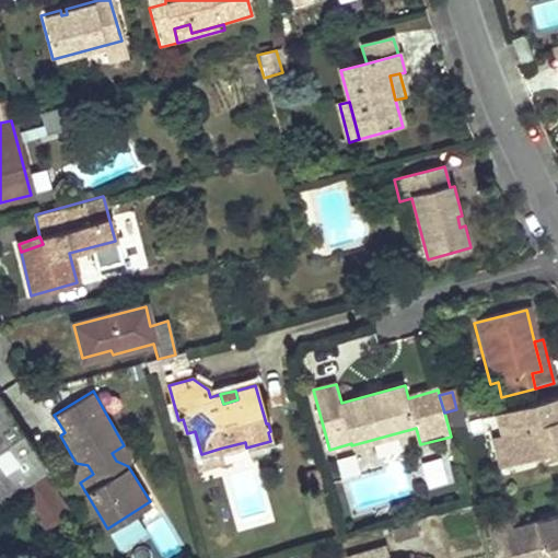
[(557,399),(497,416),(502,438),(508,437),(515,466),(542,458),(555,455),(557,461),(557,460),(557,399)]
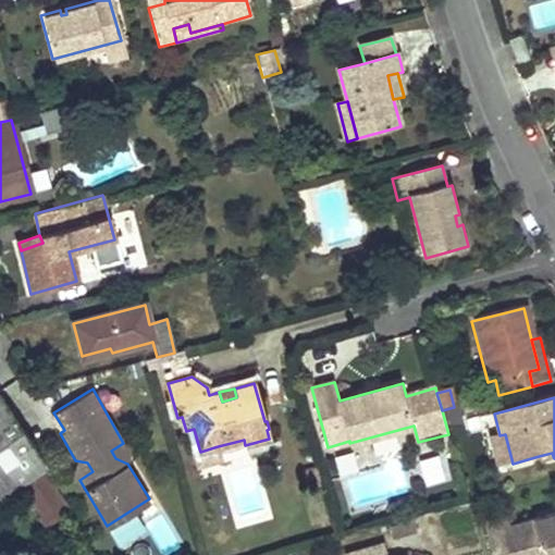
[(0,498),(44,469),(0,404),(0,498)]
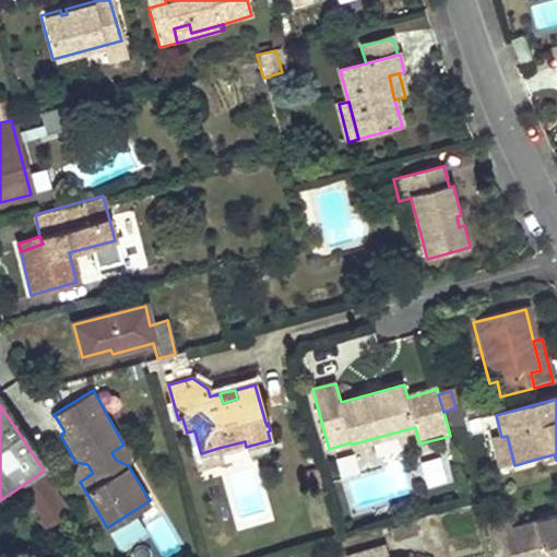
[(64,431),(54,414),(49,417),(60,435),(64,431)]
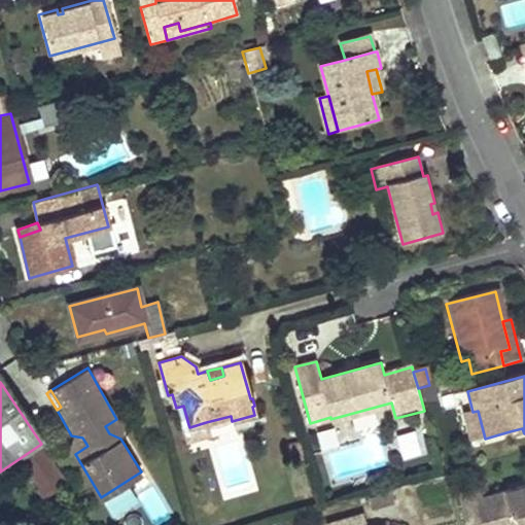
[(485,439),(478,411),(473,412),(465,414),(473,442),(485,439)]
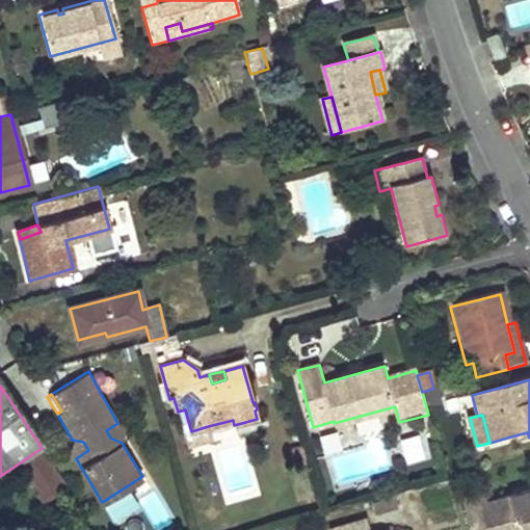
[(260,428),(257,419),(234,425),(237,434),(260,428)]
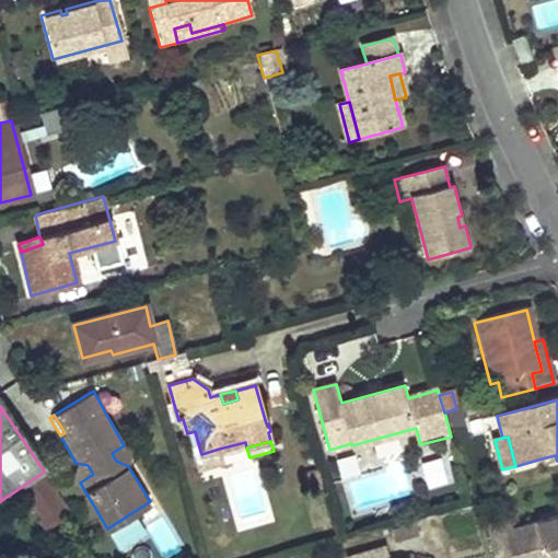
[(116,461),(128,466),(131,446),(124,445),(112,453),(116,461)]
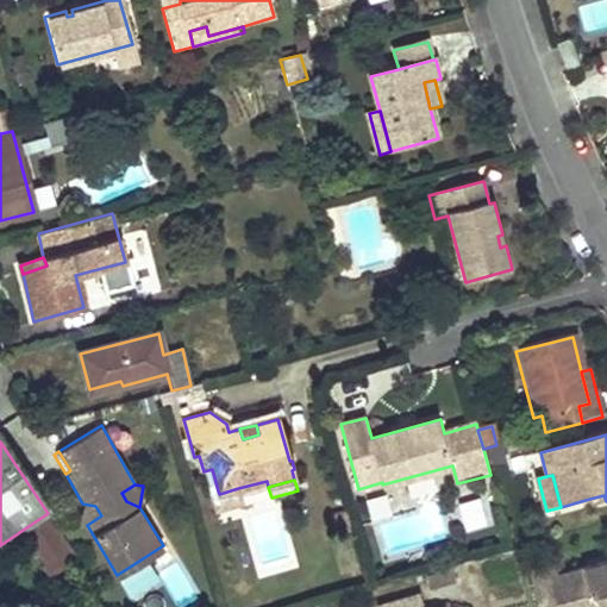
[(243,506),(238,488),(219,494),(218,490),(210,493),(216,513),(243,506)]
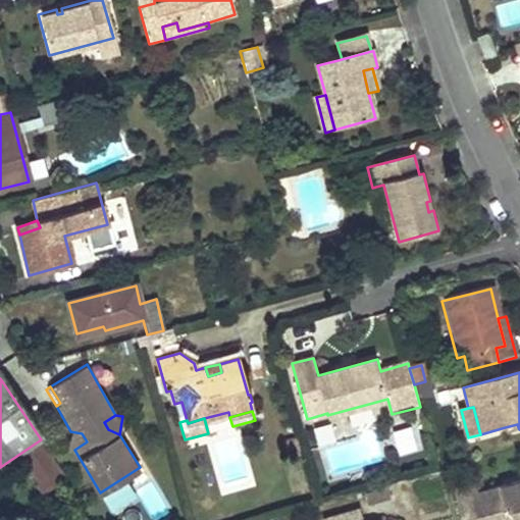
[(517,424),(505,427),(507,432),(519,429),(517,424)]
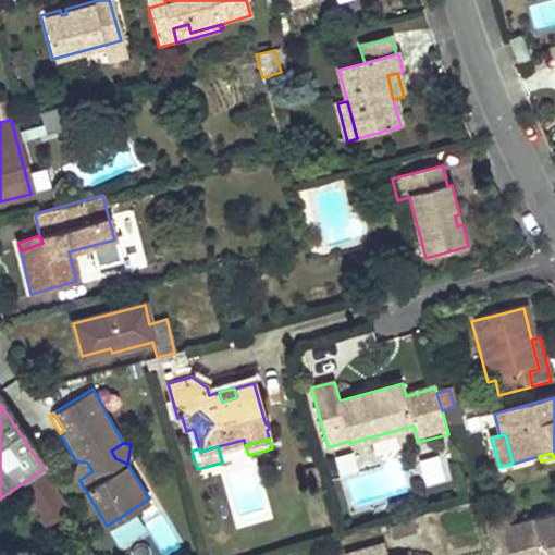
[(350,457),(334,460),(338,479),(355,476),(350,457)]
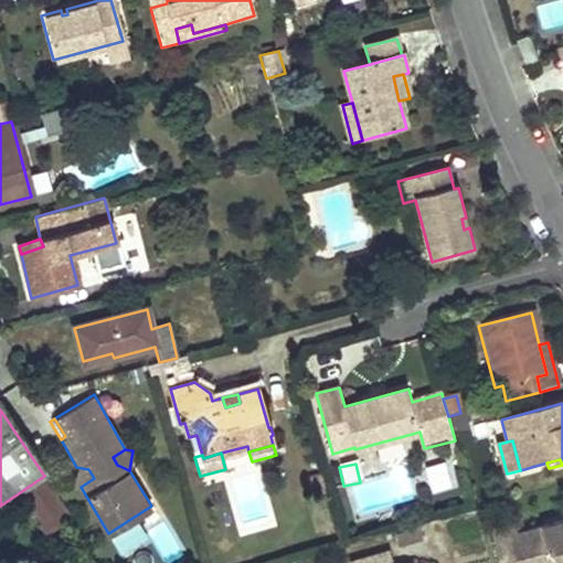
[(88,469),(76,467),(73,484),(81,487),(94,478),(88,469)]
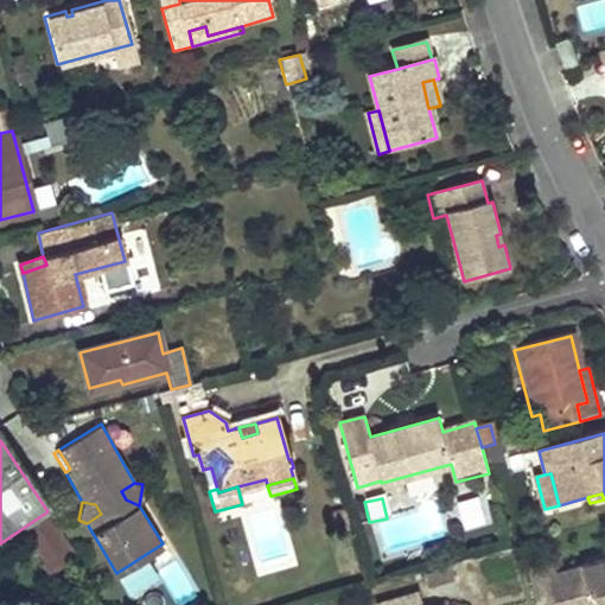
[(476,502),(458,507),(465,534),(484,529),(476,502)]
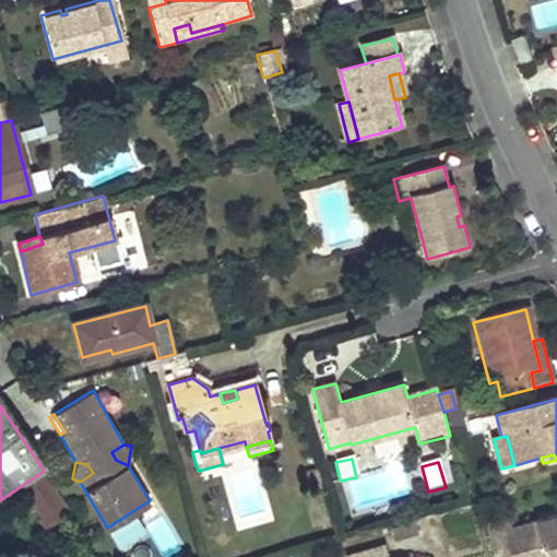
[(308,488),(321,484),(318,471),(305,475),(308,488)]
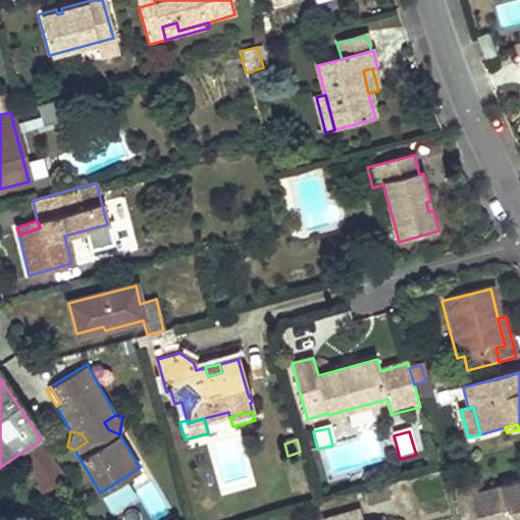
[(20,457),(37,482),(53,471),(38,446),(20,457)]
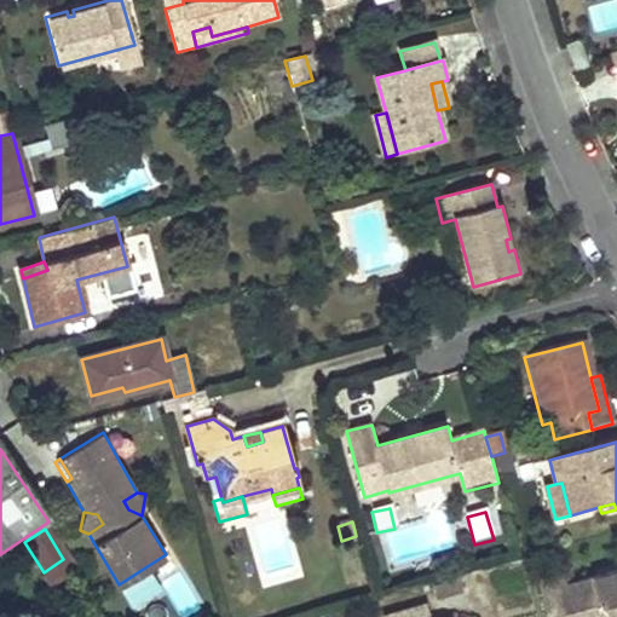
[(290,552),(269,558),(275,582),(297,577),(290,552)]
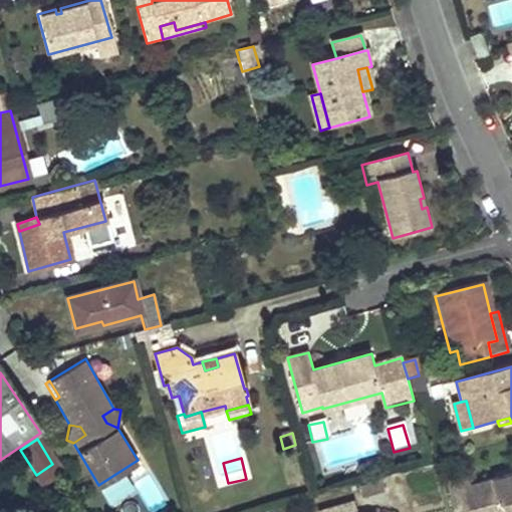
[(52,464),(36,475),(41,483),(58,473),(52,464)]
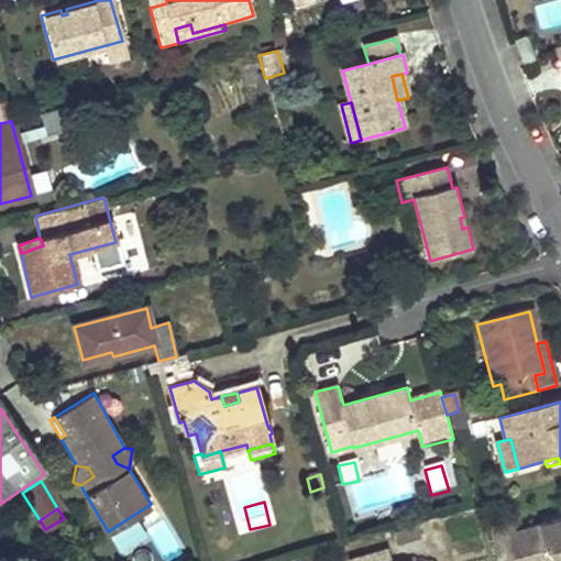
[(560,560),(560,518),(512,532),(490,538),(495,560),(560,560)]
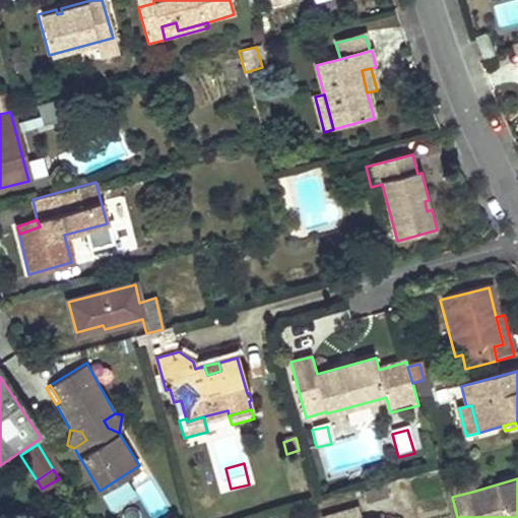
[(450,488),(452,497),(472,492),(469,481),(450,488)]
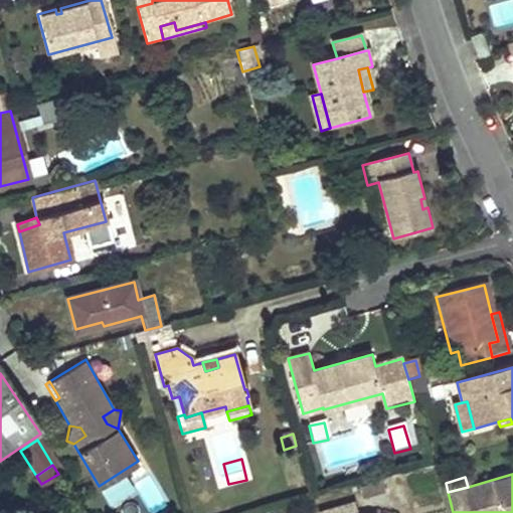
[(102,491),(108,504),(128,495),(122,482),(102,491)]
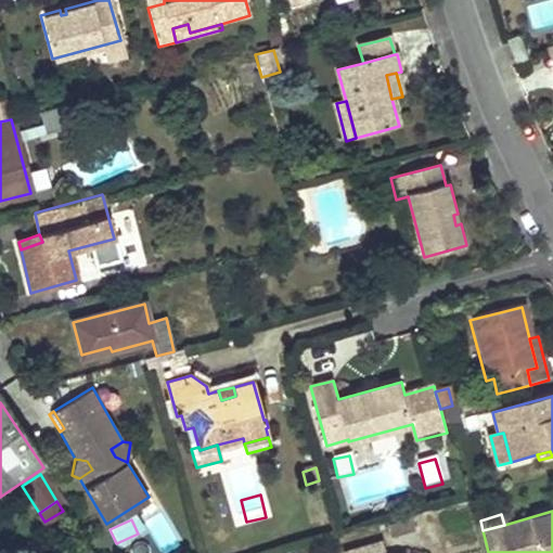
[(384,552),(382,542),(347,552),(384,552)]
